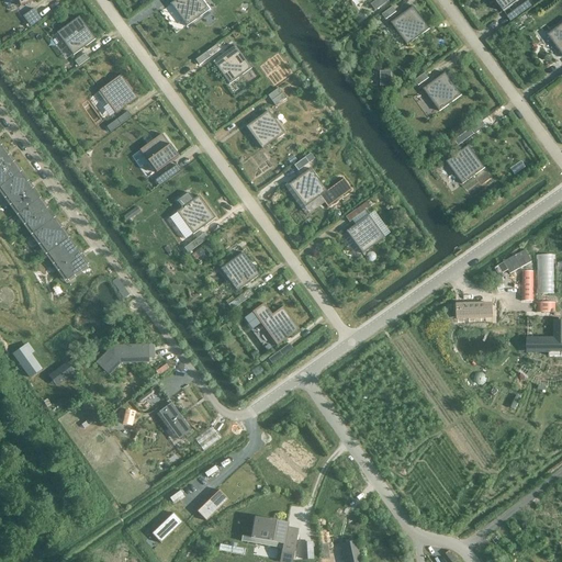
[(187,25),(186,26),(187,26),(209,10),(208,10),(200,0),(175,0),(170,4),(171,4),(187,25)]
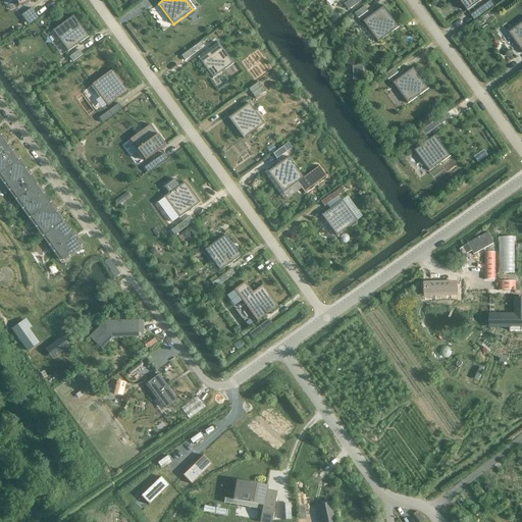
[(360,0),(351,0),(345,4),(349,9),(361,0),(360,0)]
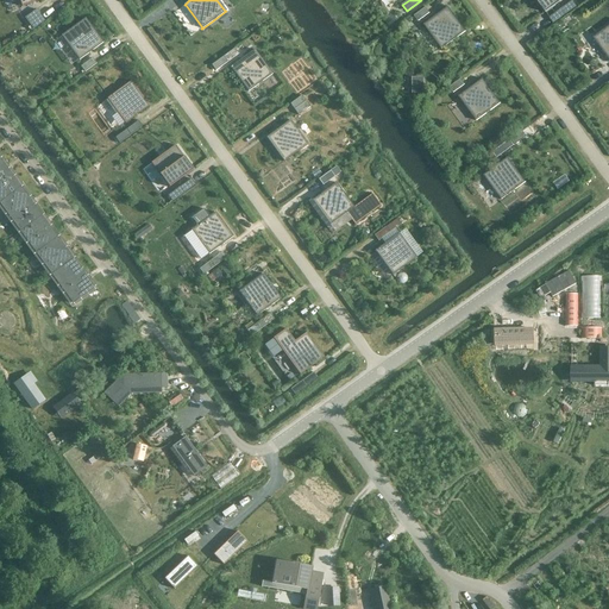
[(537,0),(545,12),(545,13),(563,0),(537,0)]
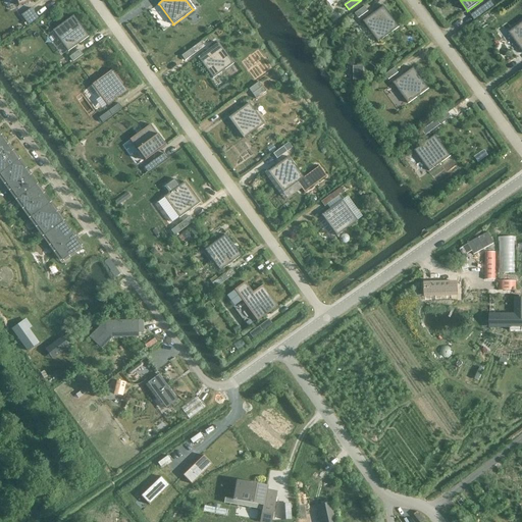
[(490,1),(470,15),(474,20),(493,6),(490,1)]
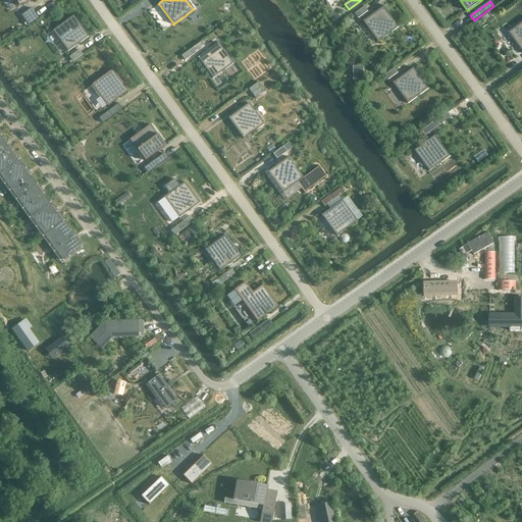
[(365,6),(355,13),(358,18),(368,11),(365,6)]
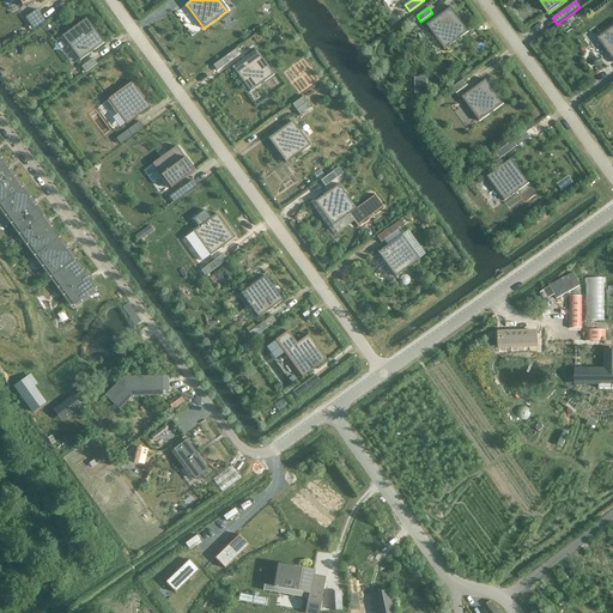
[(469,32),(468,31),(467,31),(450,8),(451,8),(450,7),(426,25),(426,26),(428,25),(444,49),(443,49),(444,50),(469,32)]
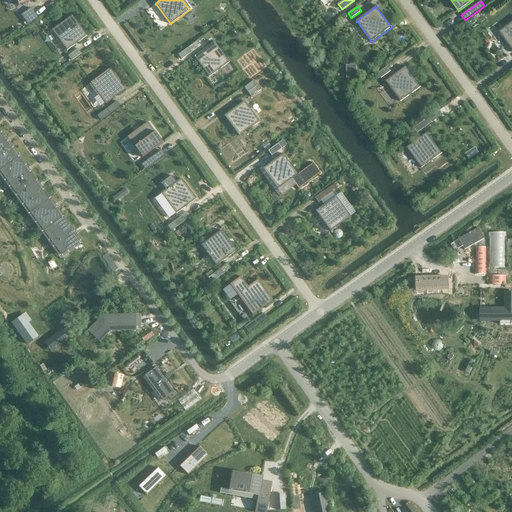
[(30,8),(21,15),(28,25),(37,18),(30,8)]
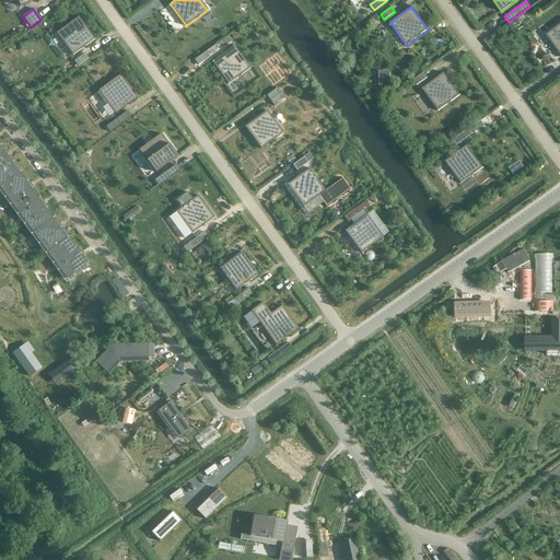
[(72,55),(72,56),(95,39),(94,38),(94,39),(79,18),(79,16),(56,33),(56,34),(57,33),(72,55)]
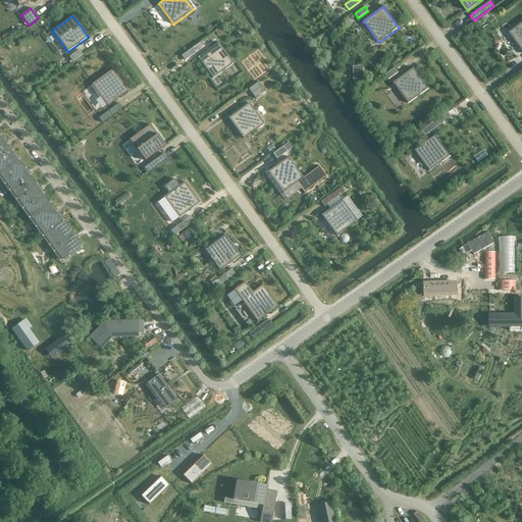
[(509,34),(509,33),(521,50),(521,22),(508,33),(509,34)]
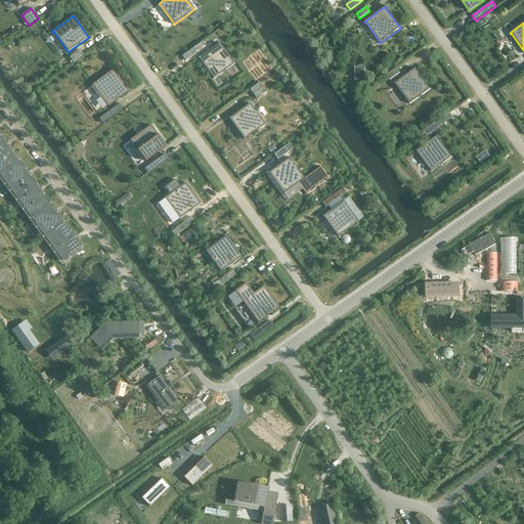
[(202,42),(182,56),(185,61),(206,46),(202,42)]
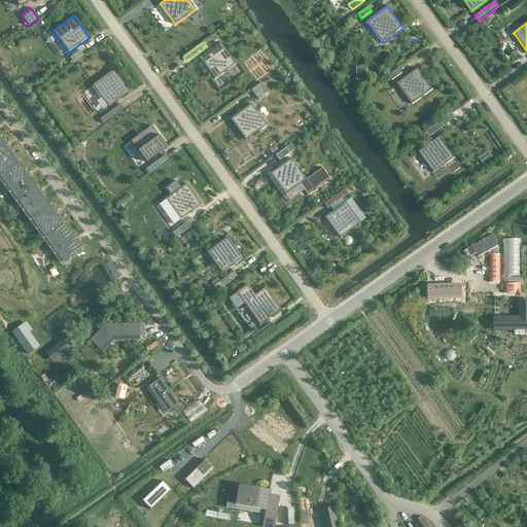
[(220,43),(199,59),(200,59),(201,59),(215,78),(214,79),(215,79),(236,64),(235,64),(220,44),(221,43),(220,43)]
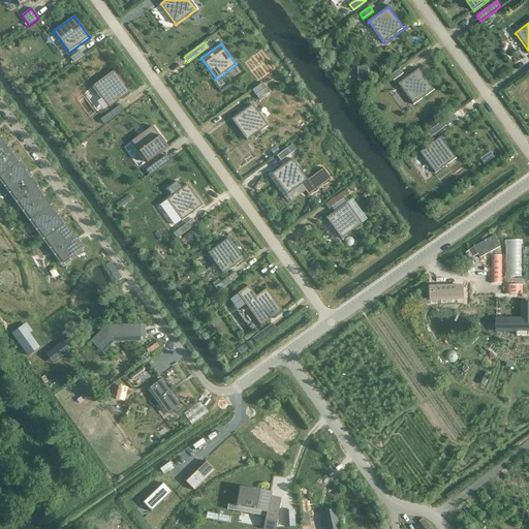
[(80,51),(70,58),(73,63),(84,56),(80,51)]
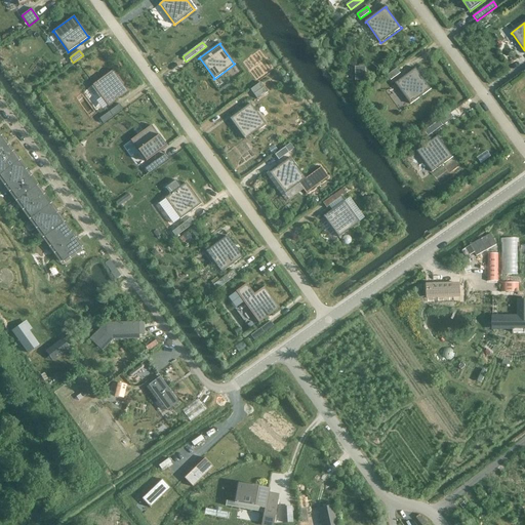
[(410,104),(410,105),(432,89),(431,88),(431,89),(416,69),(416,68),(395,83),(395,84),(396,84),(410,104)]
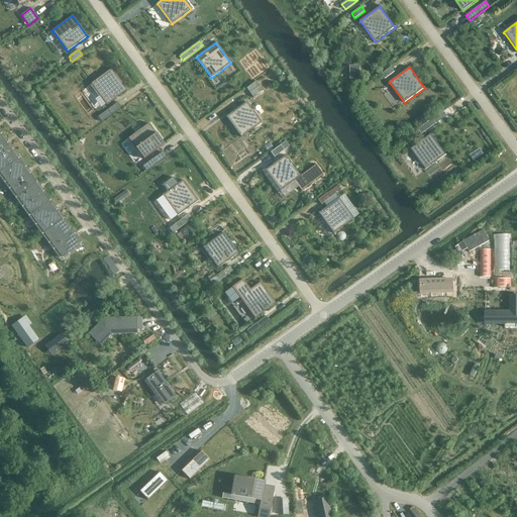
[(391,68),(381,75),(385,79),(395,72),(391,68)]
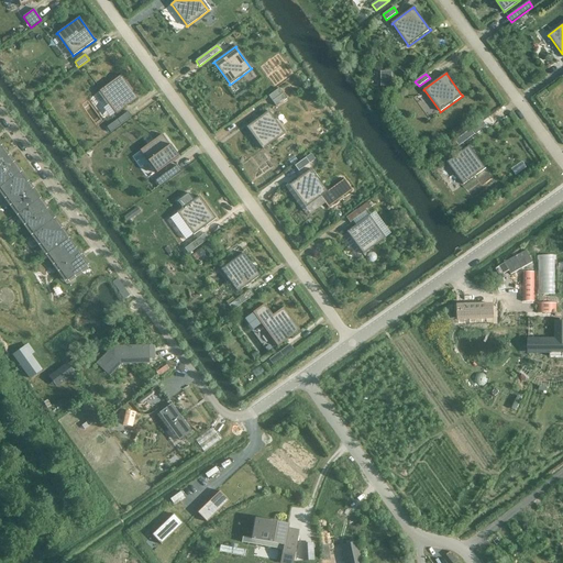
[(116,113),(114,113),(116,114),(138,98),(138,97),(136,97),(121,76),(122,76),(121,75),(99,91),(99,92),(100,91),(116,113)]
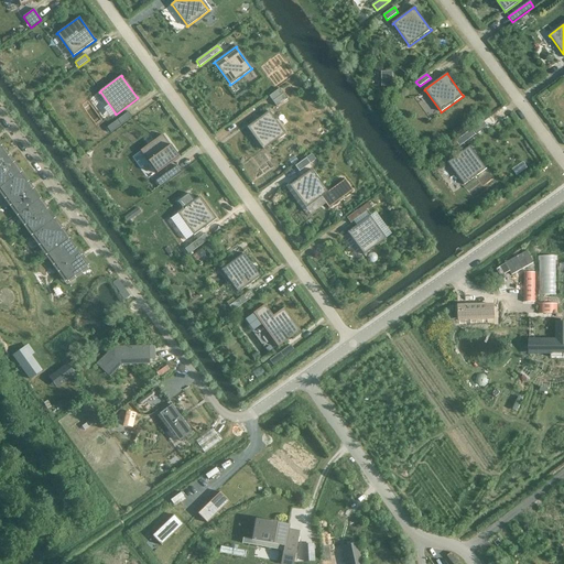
[(389,78),(377,79),(378,93),(390,93),(389,78)]
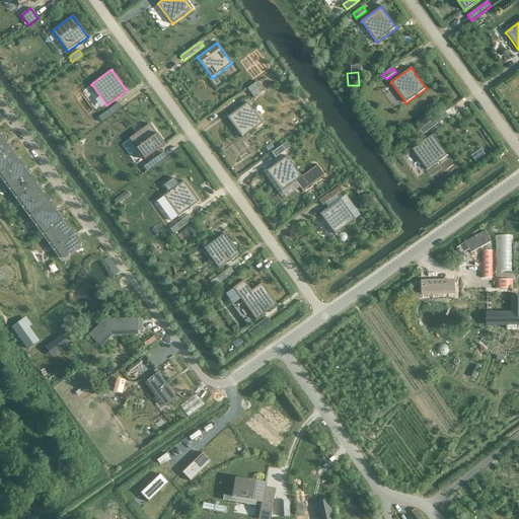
[(256,81),(247,88),(254,98),(264,91),(256,81)]
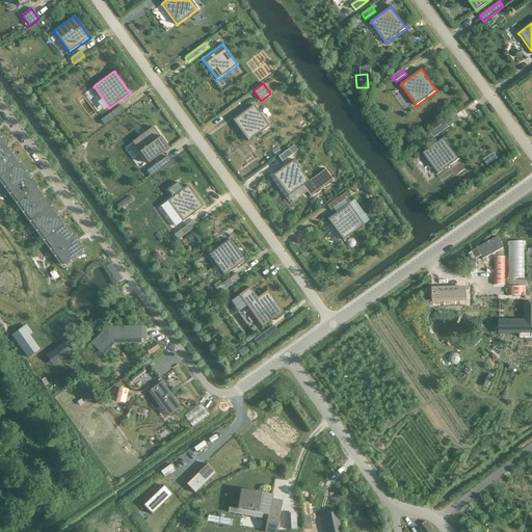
[(248,140),(247,141),(247,142),(269,126),(268,126),(254,106),(254,105),(232,121),(233,122),(233,121),(248,140)]
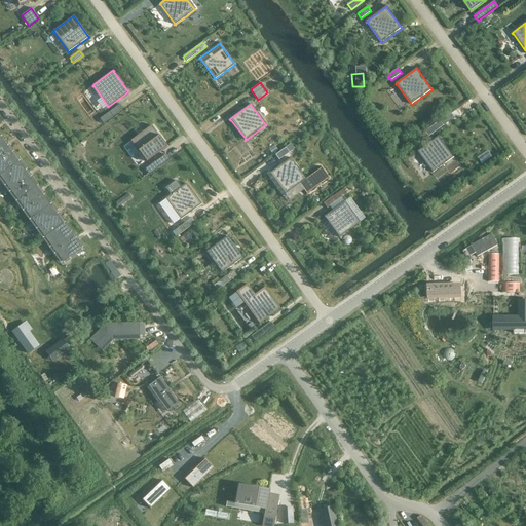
[(119,105),(100,119),(103,124),(122,109),(119,105)]
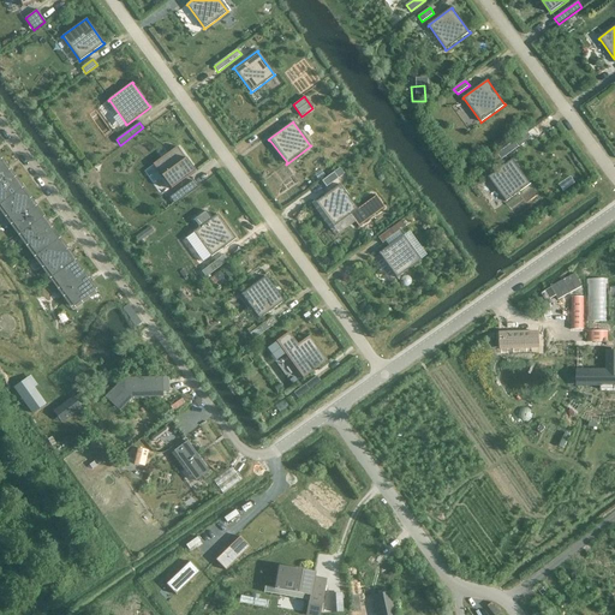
[(527,132),(515,141),(520,147),(531,138),(527,132)]
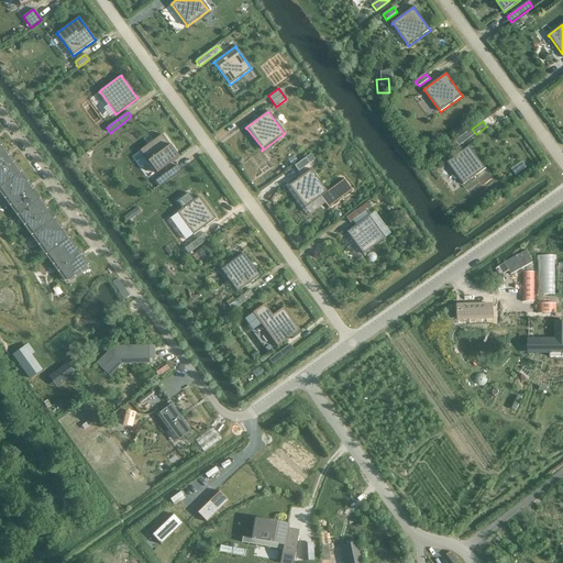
[(156,173),(155,173),(156,174),(178,157),(178,156),(177,156),(162,135),(163,135),(162,134),(140,151),(140,152),(141,151),(156,173)]
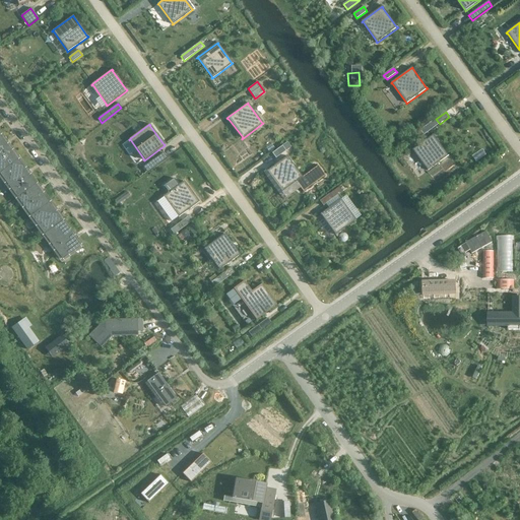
[(426,127),(420,130),(425,135),(430,132),(426,127)]
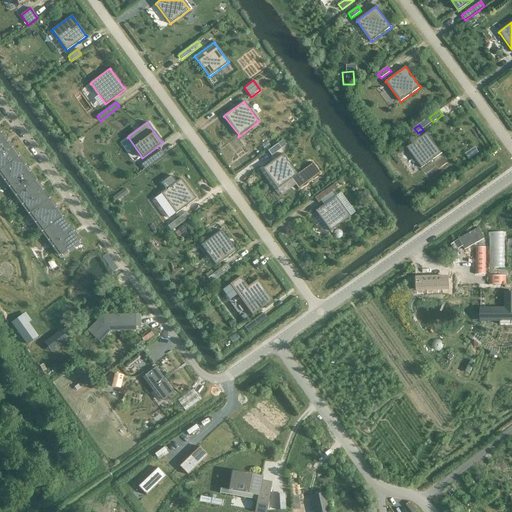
[(0,170),(17,158),(0,133),(0,170)]
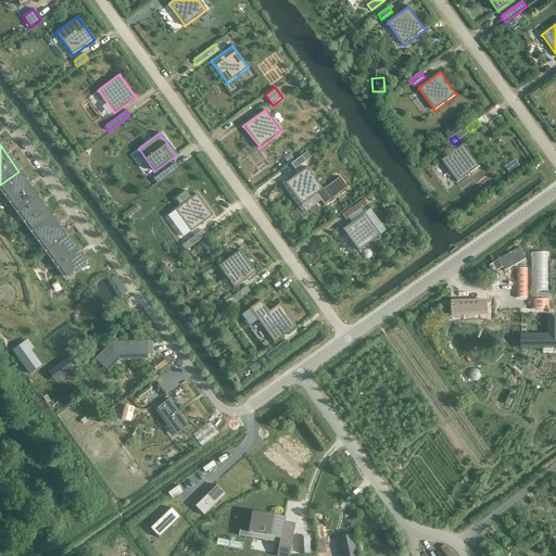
[(457,181),(457,182),(480,166),(479,166),(464,146),(464,144),(441,161),(442,161),(457,181)]
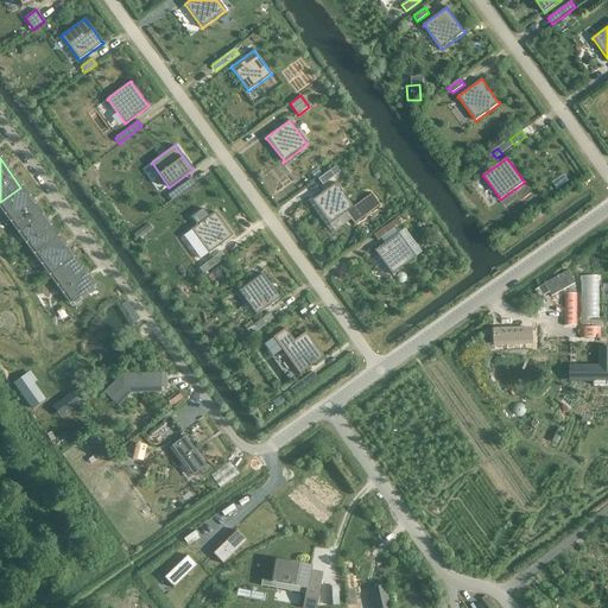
[(329,171),(318,179),(322,185),(334,177),(329,171)]
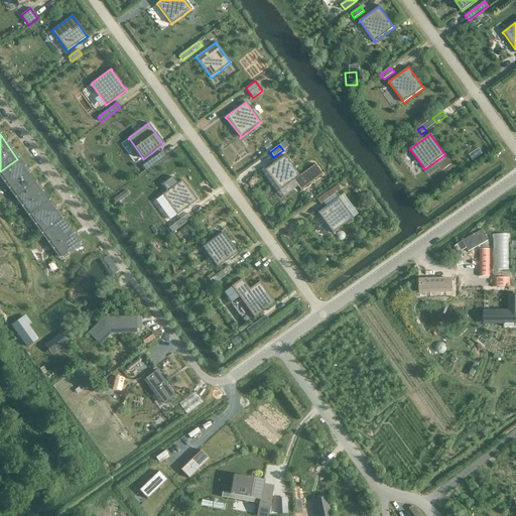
[(161,151),(142,165),(145,170),(165,156),(161,151)]
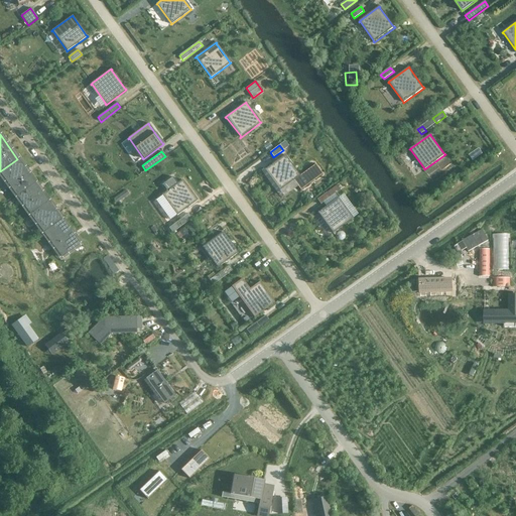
[(279,189),(278,190),(279,190),(300,175),(299,175),(298,175),(284,156),(285,155),(284,155),(264,170),(265,170),(279,189)]
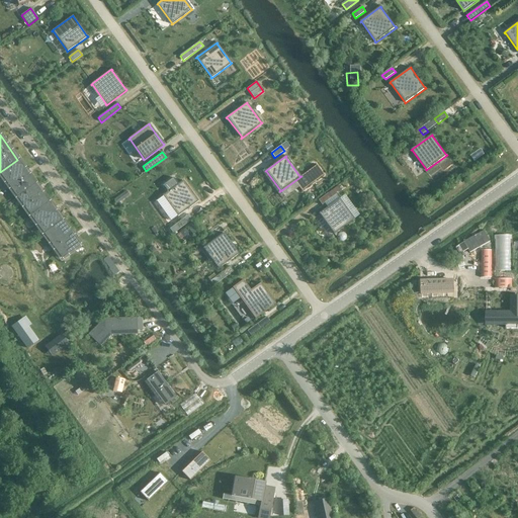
[(0,174),(16,197),(35,184),(17,160),(0,172),(0,174)]
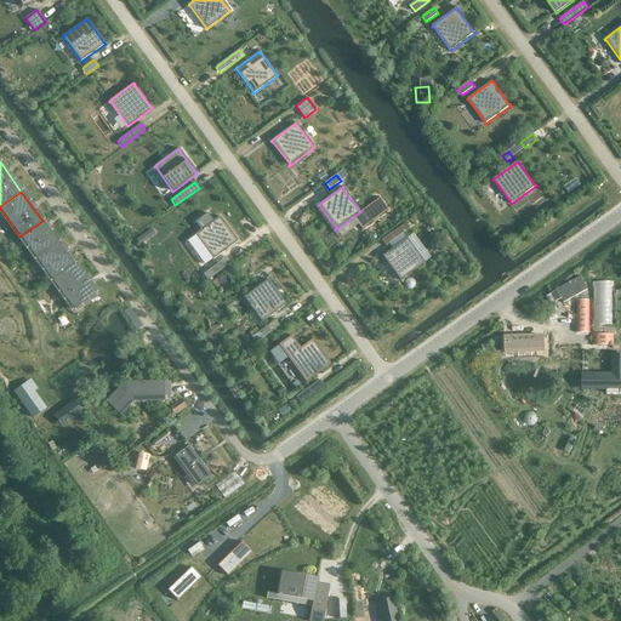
[(214,258),(212,258),(212,260),(238,241),(238,240),(237,241),(220,217),(220,216),(194,234),(195,235),(214,258)]
